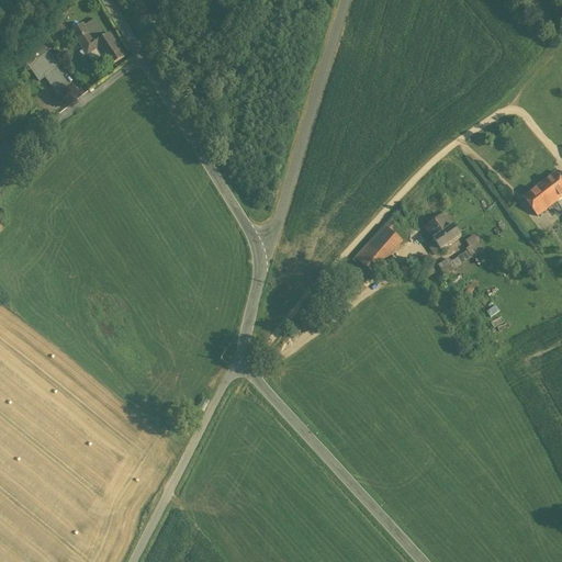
[(137,15),(147,11),(142,0),(136,0),(131,3),(137,15)]
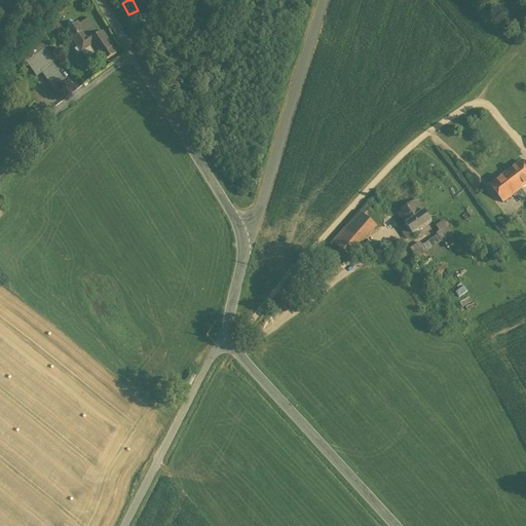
[(80,27),(88,41),(99,34),(89,19),(81,24),(82,26),(80,27)]
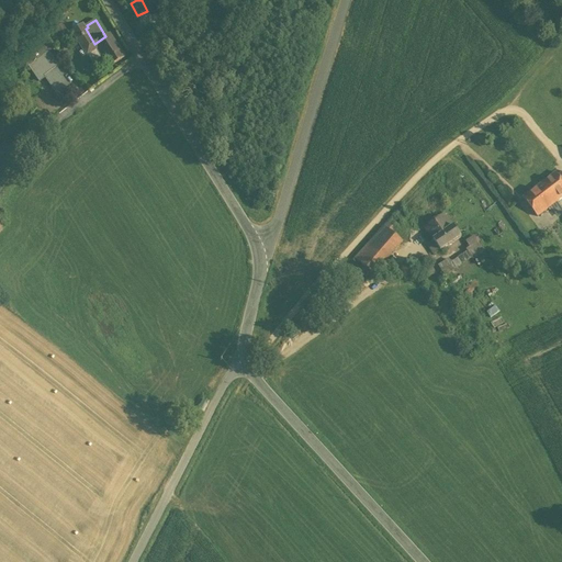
[(63,23),(56,27),(62,36),(68,33),(63,23)]
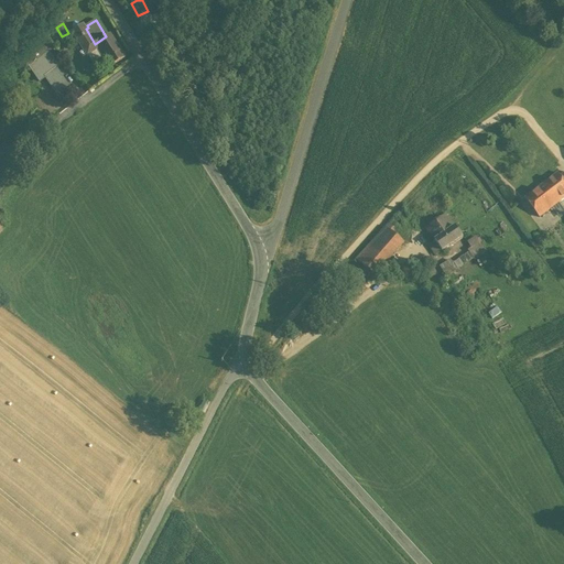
[(102,57),(109,68),(126,58),(109,34),(106,36),(95,44),(86,29),(85,26),(84,25),(73,32),(72,33),(83,51),(86,55),(87,56),(90,54),(97,50),(102,57)]
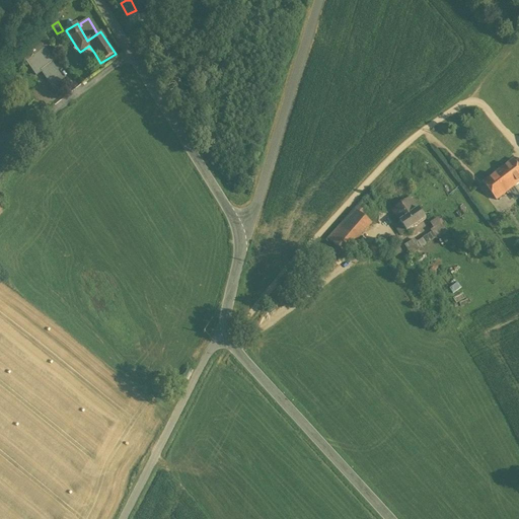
[(42,35),(38,41),(38,42),(44,49),(49,46),(42,35)]
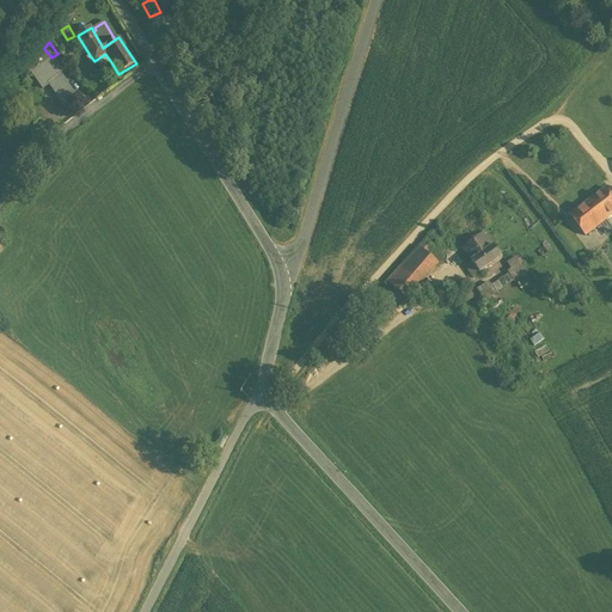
[(42,51),(35,62),(42,73),(30,81),(36,91),(49,84),(66,108),(78,99),(61,75),(63,74),(51,57),(44,49),(42,51)]
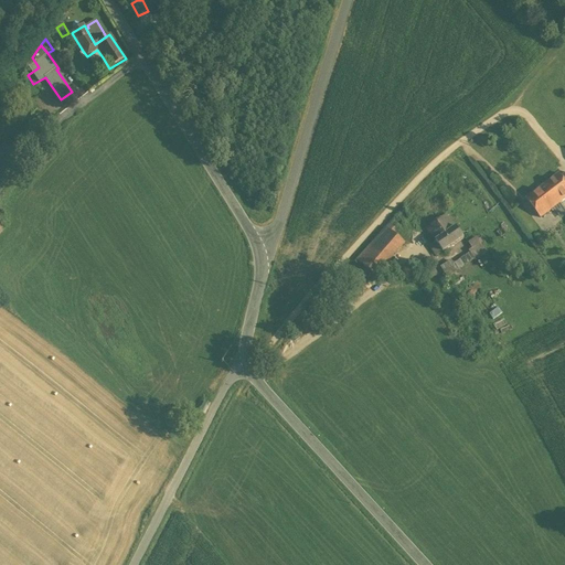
[(95,62),(103,57),(97,50),(91,54),(95,62)]
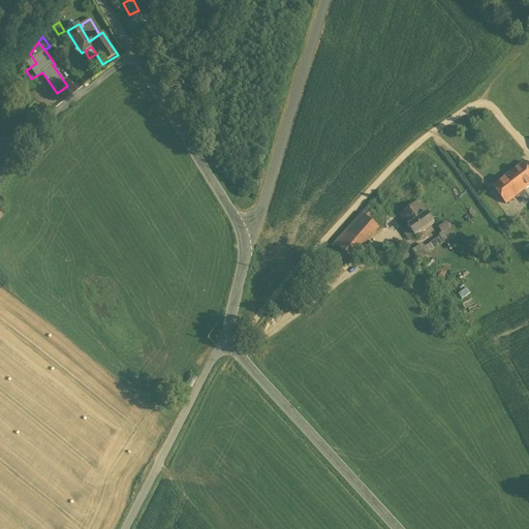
[(33,116),(39,122),(48,114),(42,106),(33,116)]
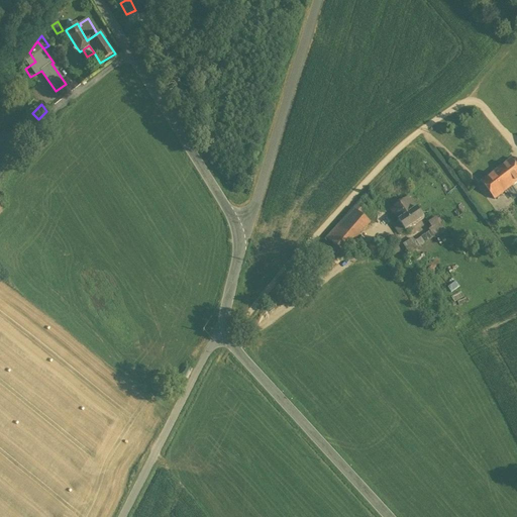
[(516,165),(515,163),(512,160),(482,183),(495,200),(516,183),(516,165)]
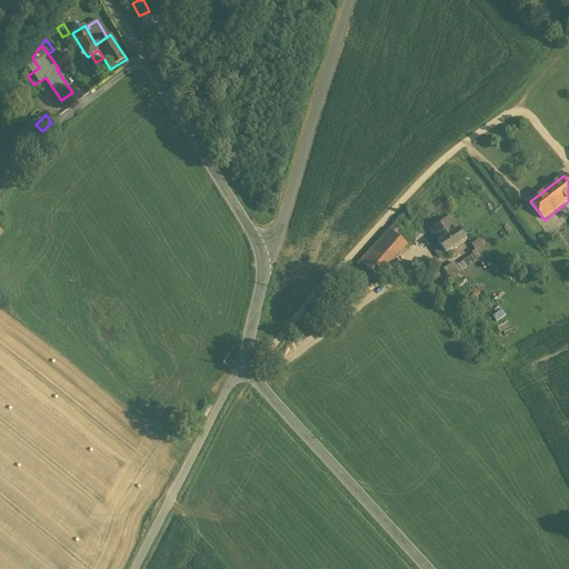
[(412,218),(407,208),(390,229),(398,236),(412,218)]
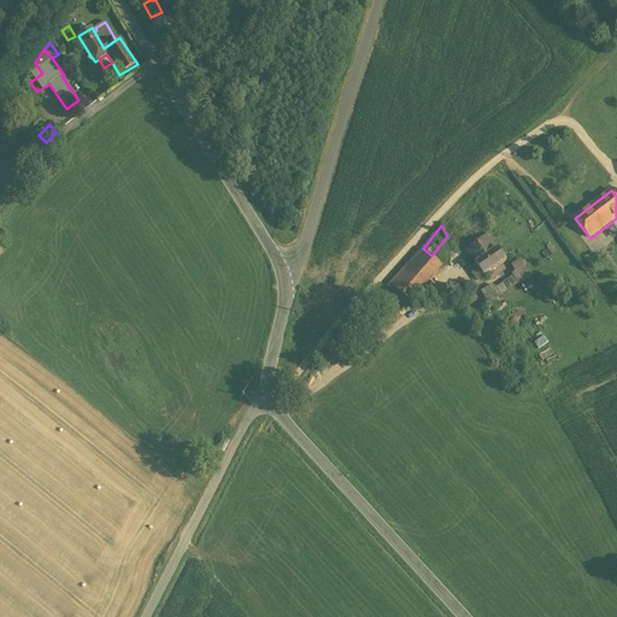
[(476,264),(498,250),(492,241),(471,257),(476,264)]
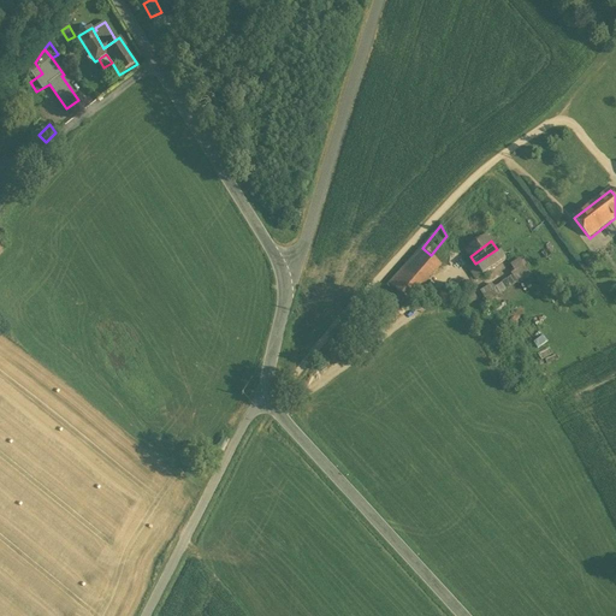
[(391,284),(410,302),(442,265),(431,255),(422,248),(391,284)]
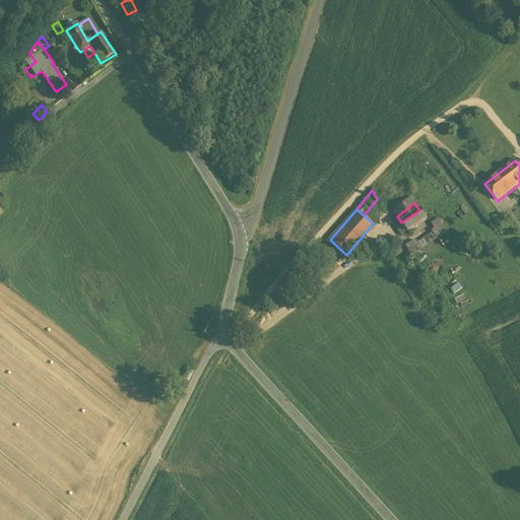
[(419,210),(401,222),(408,233),(428,219),(420,209),(419,210)]
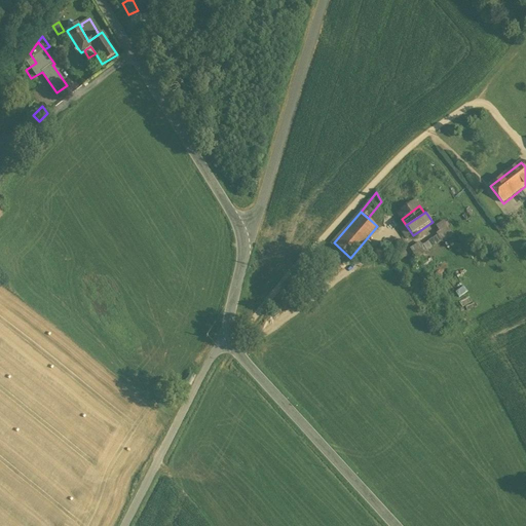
[(437,234),(442,241),(453,234),(444,222),(437,226),(441,231),(437,234)]
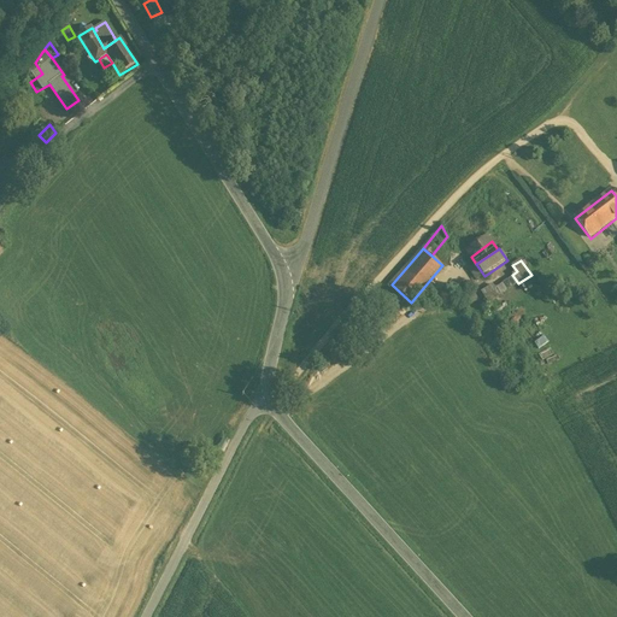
[(486,293),(492,300),(500,294),(495,287),(486,293)]
